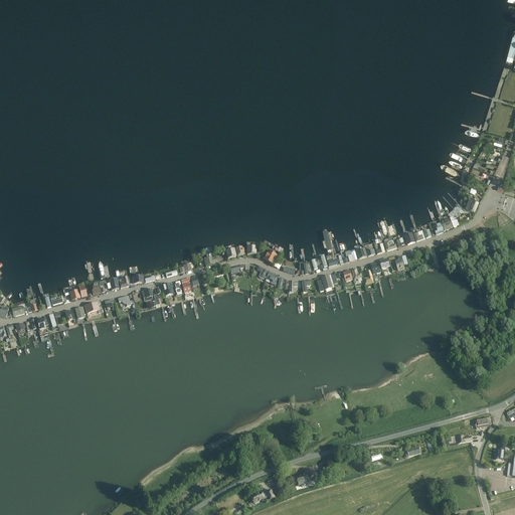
[(514,31),(505,64),(507,65),(509,66),(511,65),(514,51),(514,31)]
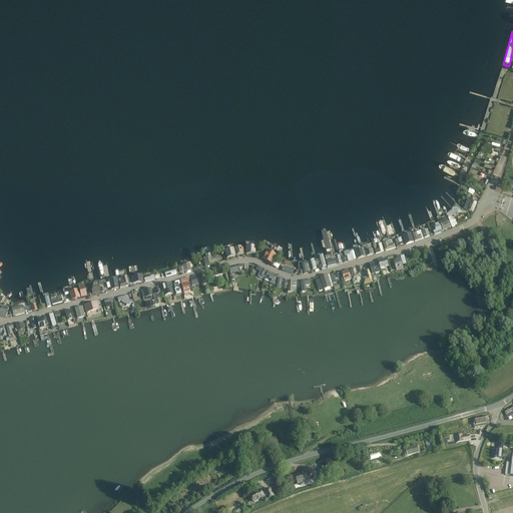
[(473,213),(477,203),(468,199),(464,209),(473,213)]
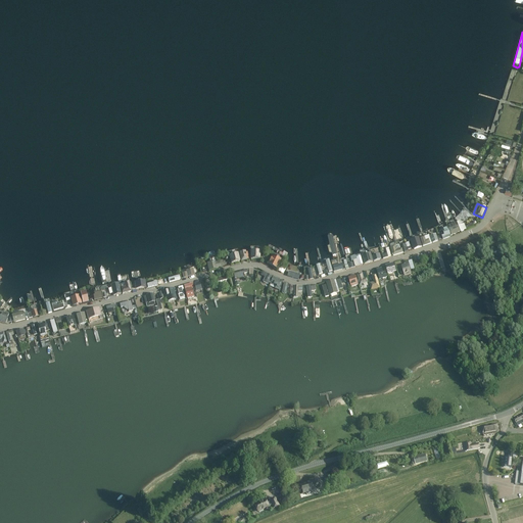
[(461,232),(467,230),(466,229),(469,228),(468,226),(466,227),(464,224),(462,225),(460,221),(457,222),(461,232)]
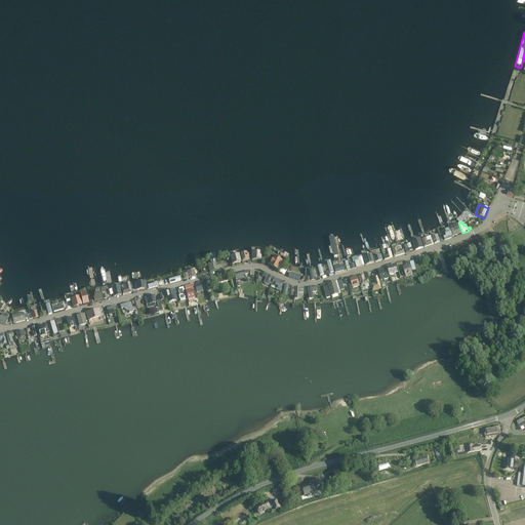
[(450,230),(453,236),(461,233),(458,227),(450,230)]
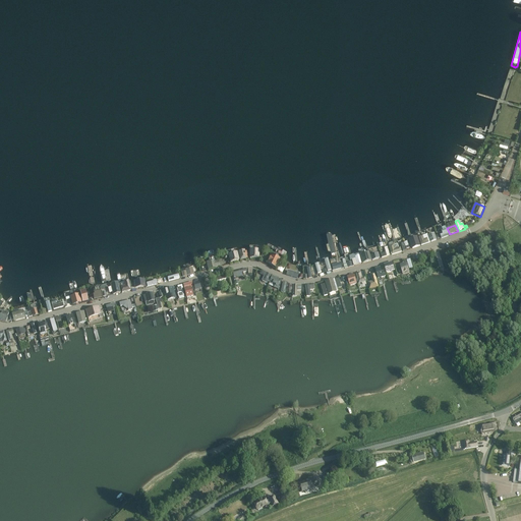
[(440,236),(441,239),(450,235),(450,234),(447,228),(447,227),(441,229),(443,235),(440,236)]
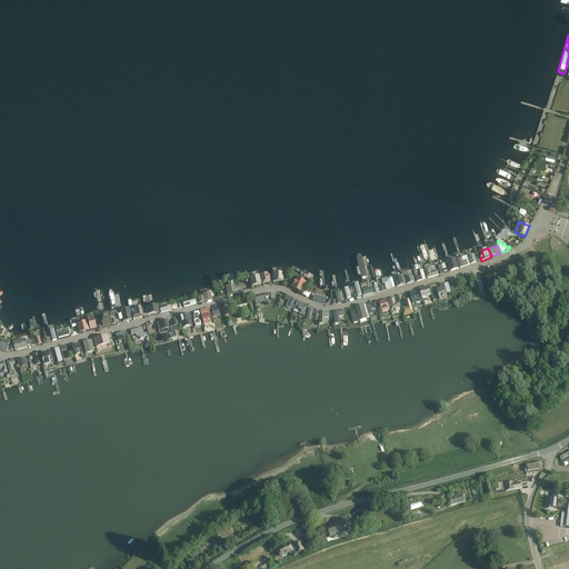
[(460,268),(468,266),(467,261),(463,262),(461,258),(457,260),(460,268)]
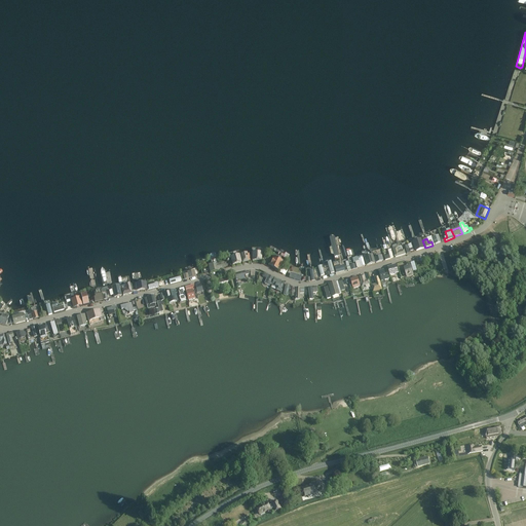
[(424,248),(421,239),(413,242),(416,251),(424,248)]
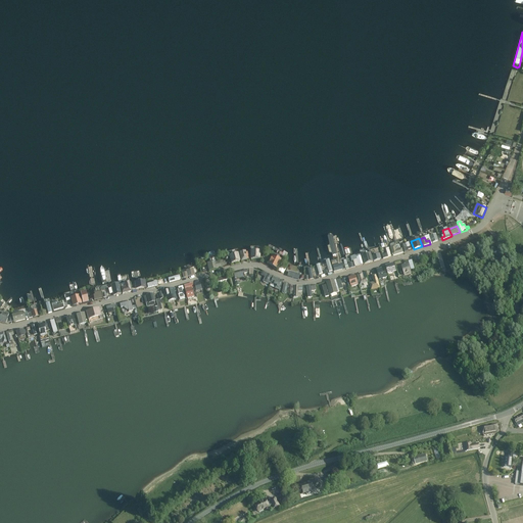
[(390,245),(391,248),(393,255),(401,253),(403,252),(401,248),(400,249),(399,245),(398,246),(398,245),(394,246),(393,245),(392,244),(391,245),(390,245)]
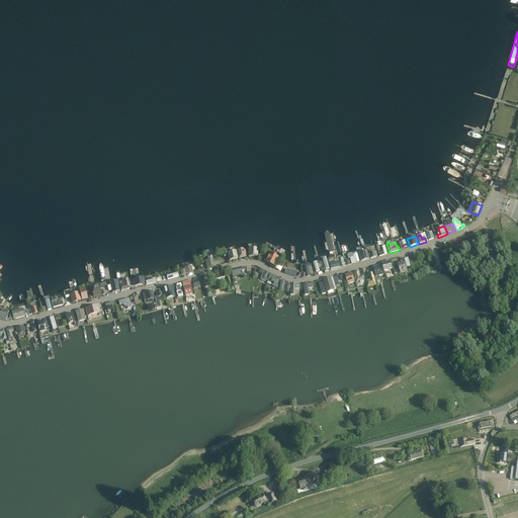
[(237,251),(239,259),(245,257),(243,249),(237,251)]
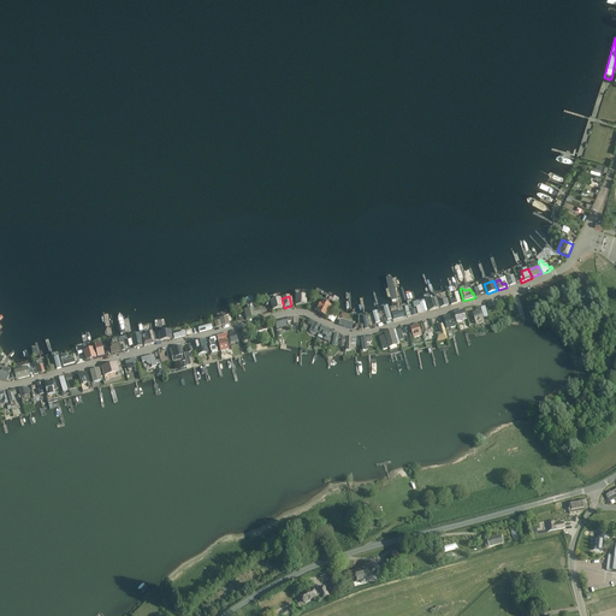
[(427,302),(430,311),(439,308),(437,298),(427,302)]
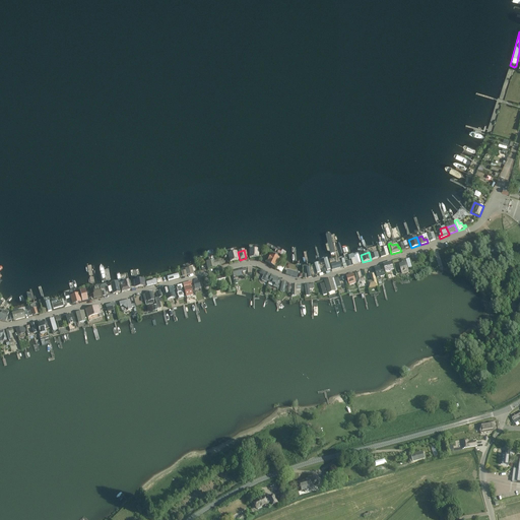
[(237,253),(228,255),(230,263),(239,260),(237,253)]
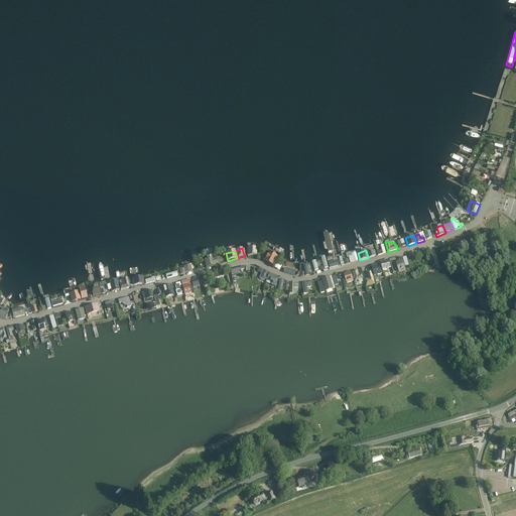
[(274,266),(278,257),(275,256),(275,255),(275,253),(273,252),(271,253),(271,254),(268,252),(264,261),(274,266)]
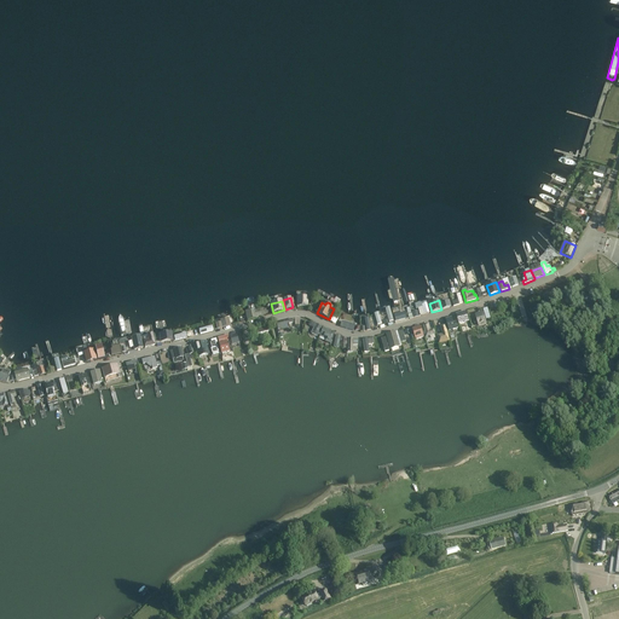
[(424,313),(424,314),(429,313),(427,304),(427,302),(417,306),(418,308),(420,316),(424,313)]
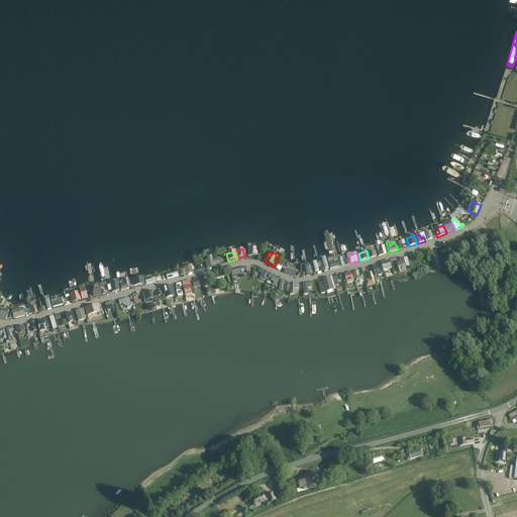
[(213,259),(205,261),(207,268),(222,263),(220,259),(213,261),(213,259)]
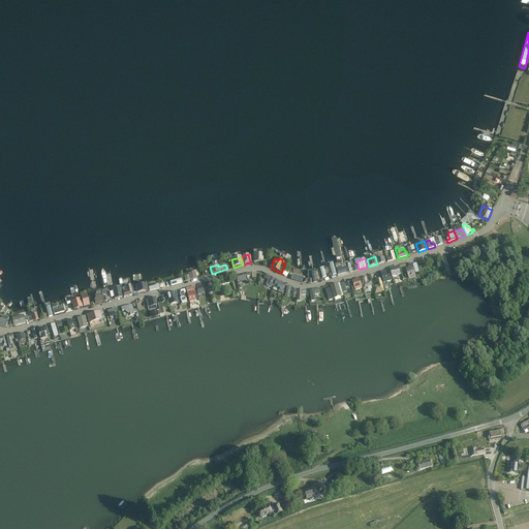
[(398,267),(390,269),(393,278),(401,275),(398,267)]
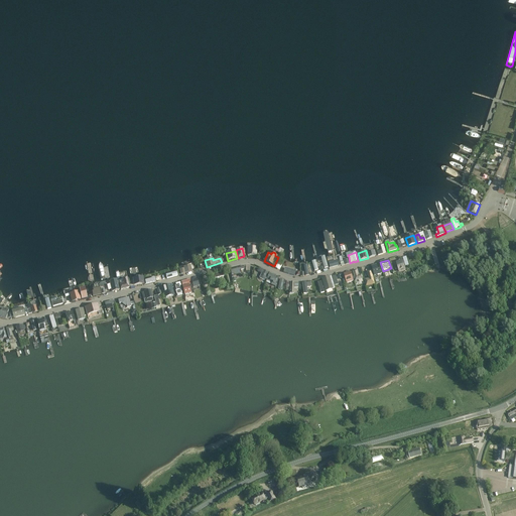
[(399,272),(405,270),(402,260),(396,262),(399,272)]
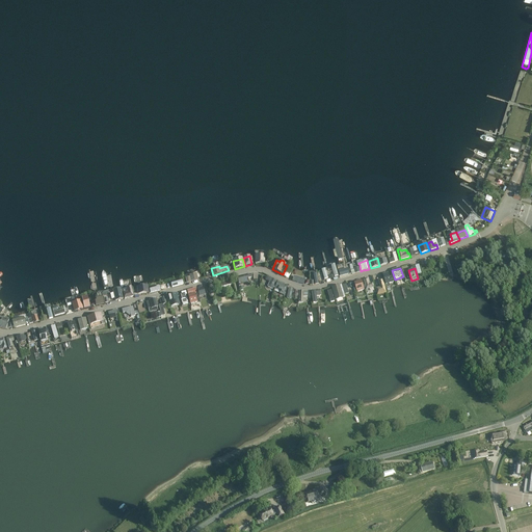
[(189,277),(185,278),(186,283),(198,280),(196,273),(189,275),(189,277)]
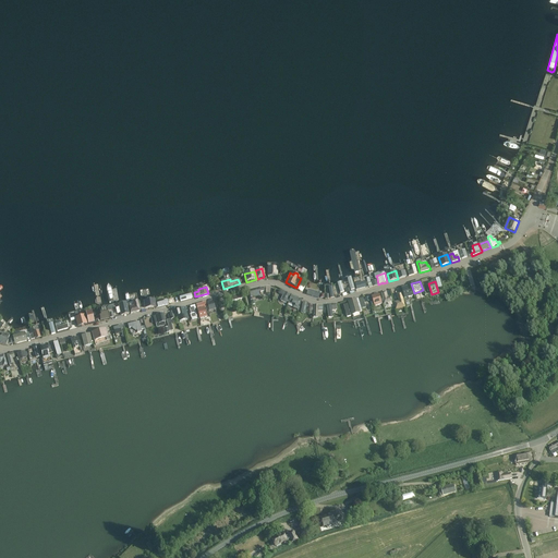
[(404,299),(410,298),(413,296),(411,290),(409,291),(408,287),(402,288),(404,299)]
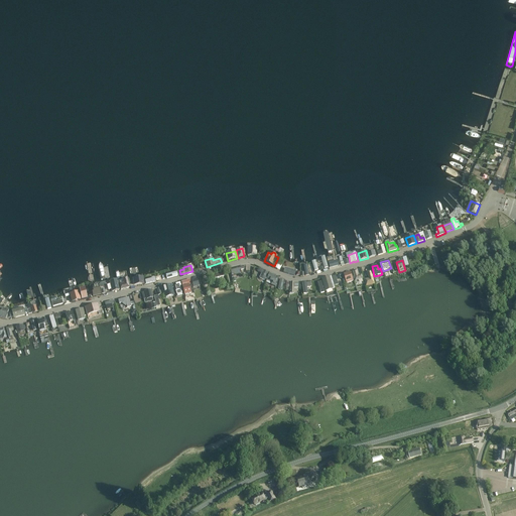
[(260,278),(264,280),(268,273),(259,268),(258,271),(262,273),(260,278)]
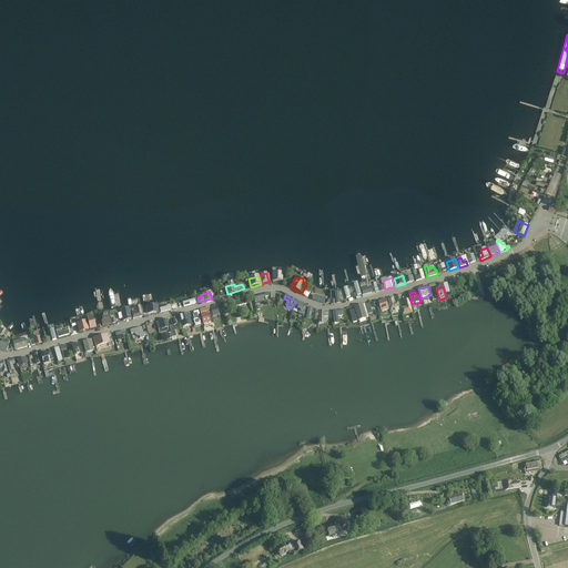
[(391,310),(399,307),(398,302),(395,303),(393,297),(387,298),(391,310)]
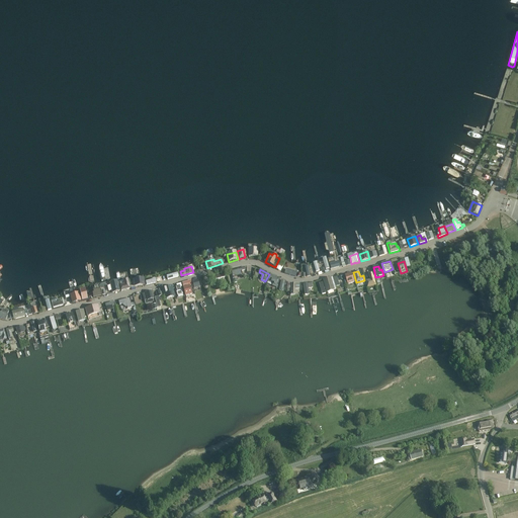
[(367,287),(376,285),(373,272),(368,273),(369,279),(366,280),(367,287)]
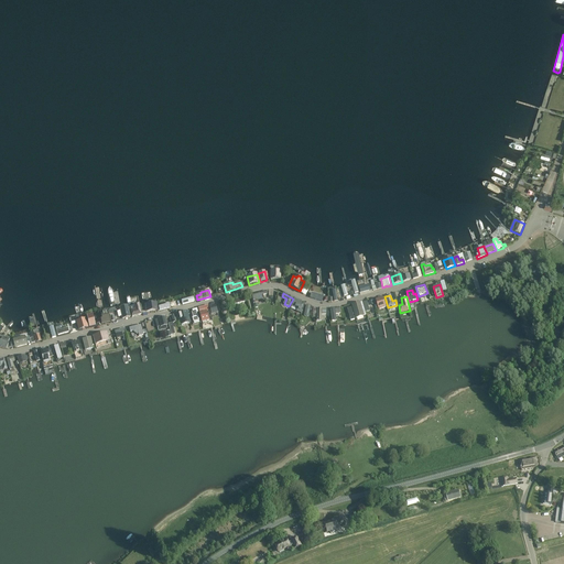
[(383,297),(376,300),(378,310),(386,307),(383,297)]
